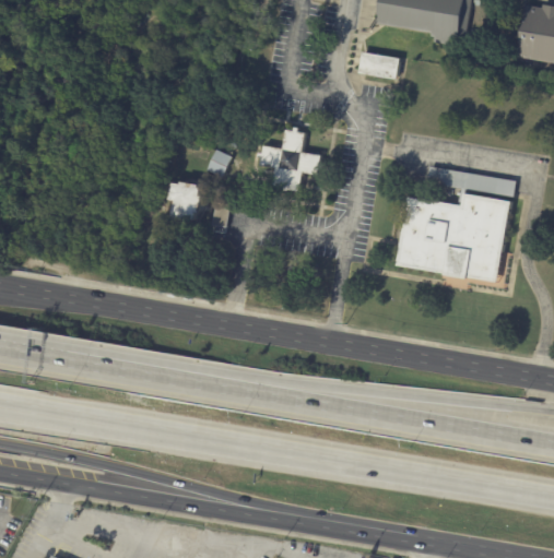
[(470,0),(464,36),(460,35),(458,46),(433,42),(434,33),(379,24),(382,0),(470,0)]
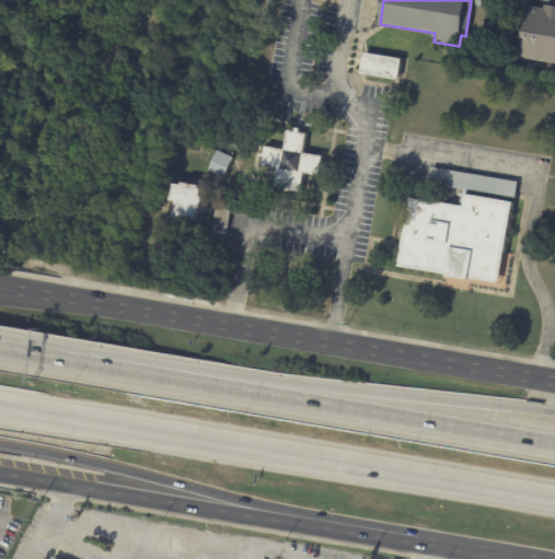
[(551,6),(554,6),(554,62),(517,57),(525,4),(543,7),(543,4),(551,6)]
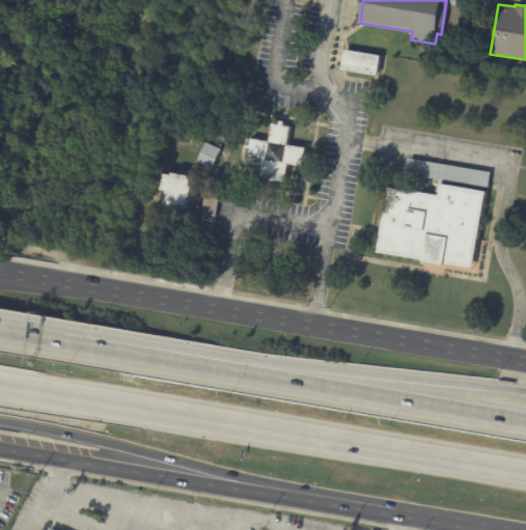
[(374,76),(338,70),(342,50),(379,55),(376,76),(374,76)]
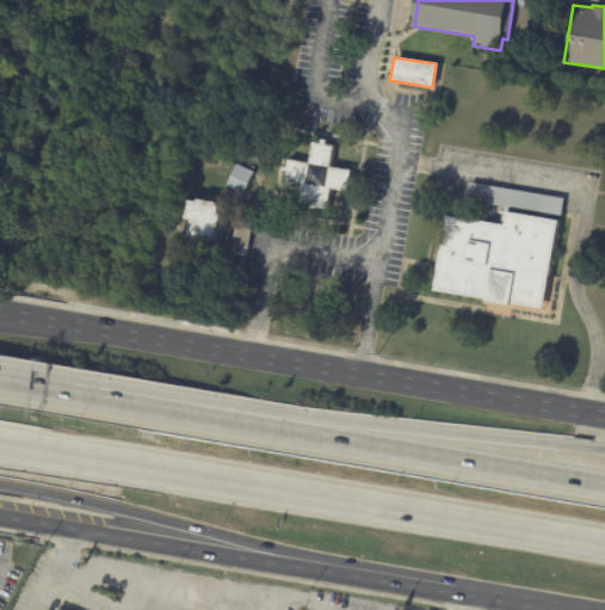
[(319,143),(335,146),(332,167),(362,172),(358,193),(332,189),(328,210),(303,205),(307,186),(286,184),(290,160),(312,162),(314,142),(319,143)]
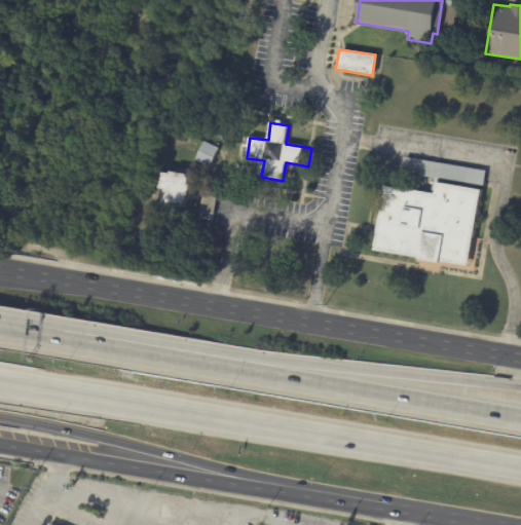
[(217,148),(208,165),(193,159),(201,140),(217,147),(217,148)]
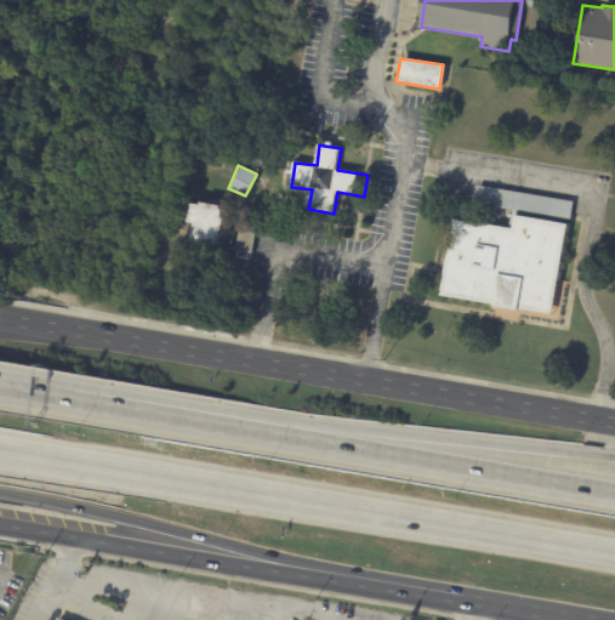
[(552,212),(551,216),(474,203),(477,185),(554,198),(552,212)]
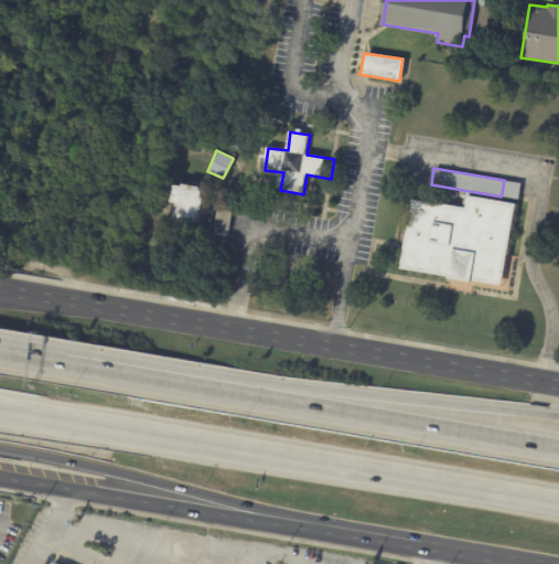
[(201,188),(201,190),(203,191),(201,199),(204,199),(202,215),(199,215),(197,223),(194,223),(194,225),(174,222),(178,203),(172,202),(174,185),(182,187),(183,184),(201,188)]
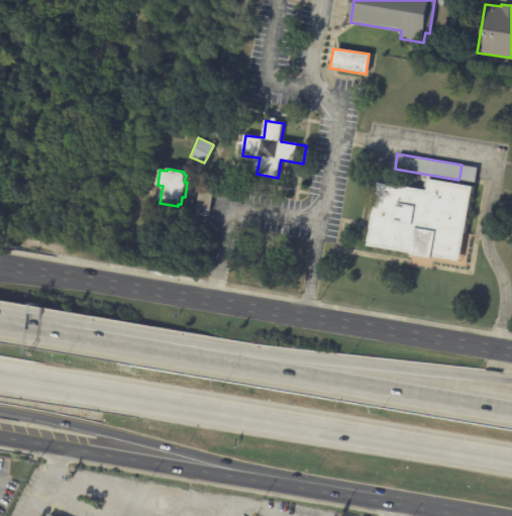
[(471,187),(457,262),(364,245),(375,182),(424,191),(426,179),(471,187)]
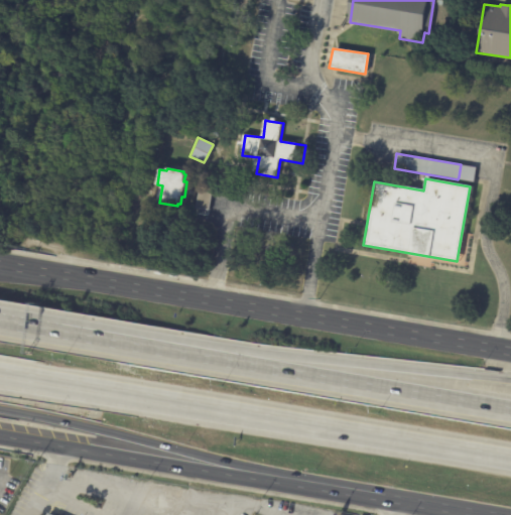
[(214,186),(209,211),(196,209),(200,183),(214,186)]
